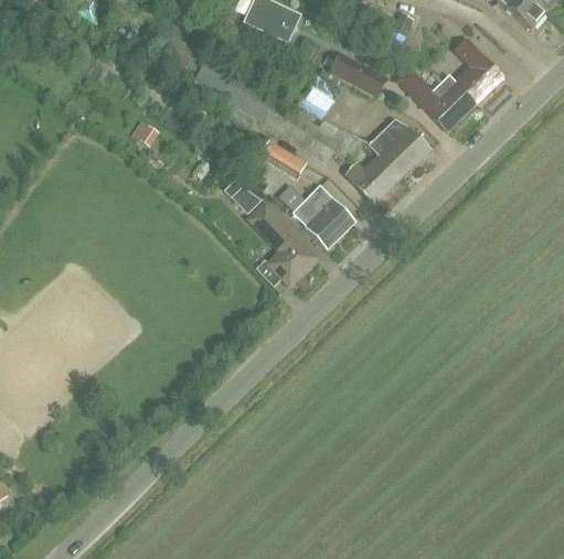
[(45,0),(60,8),(59,12),(74,20),(75,17),(104,31),(113,15),(86,0),(45,0)]
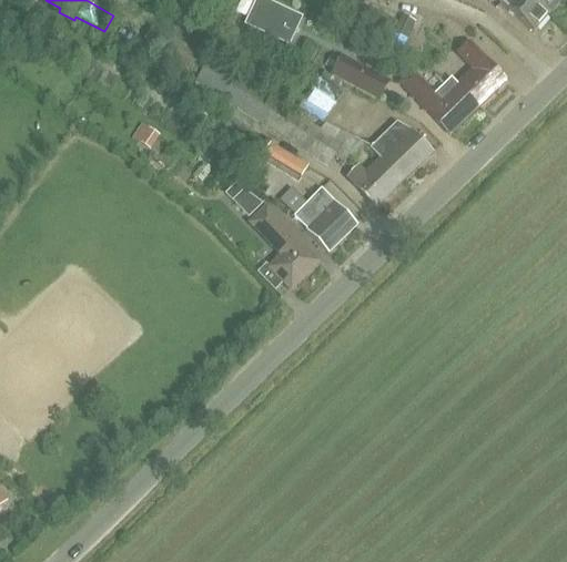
[(287,40),(300,16),(266,0),(259,0),(247,21),(287,40)]
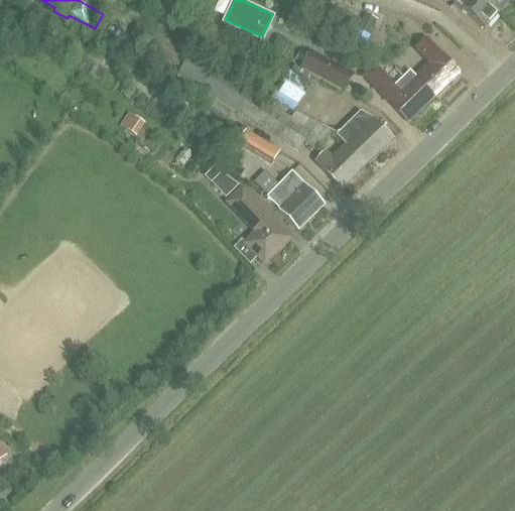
[(366,12),(363,18),(337,6),(324,0),(308,0),(303,14),(327,26),(352,39),(365,46),(379,16),(366,12)]
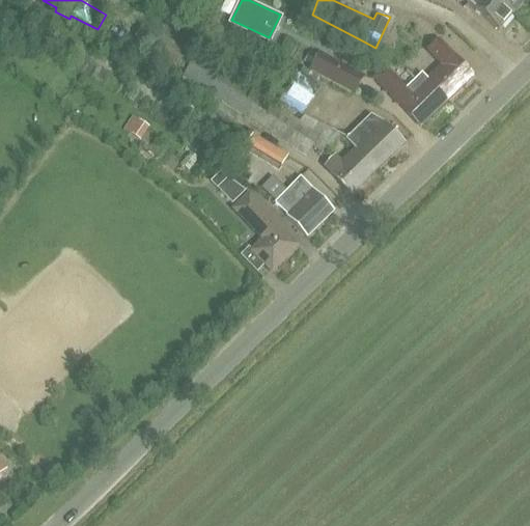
[(500,28),(514,10),(502,0),(468,0),(500,28)]
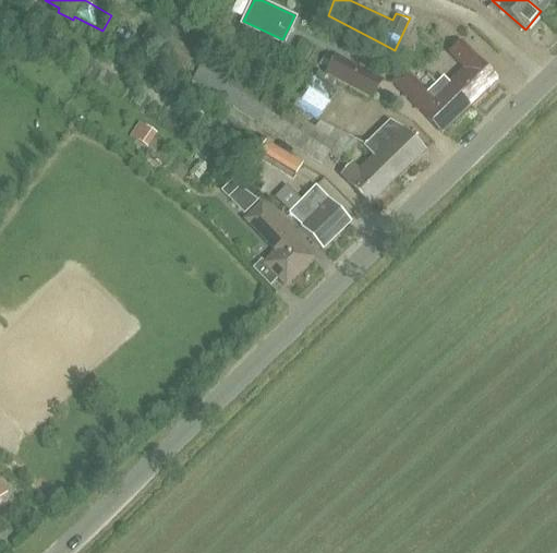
[(528,0),(541,11),(551,0),(528,0)]
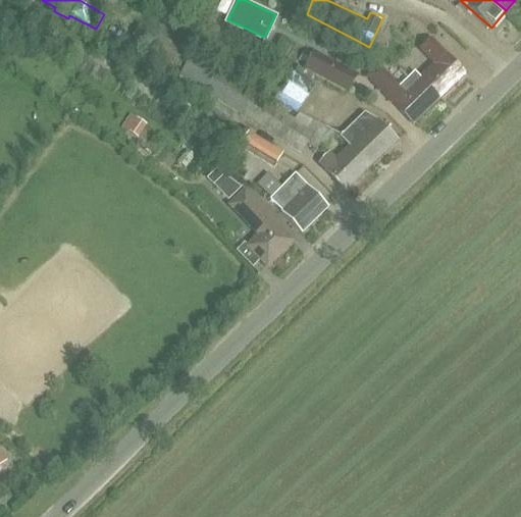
[(336,131),(298,109),(277,97),(273,103),(270,101),(257,92),(194,51),(140,20),(132,38),(183,67),(179,72),(242,113),(301,152),(308,143),(318,149),(336,131)]
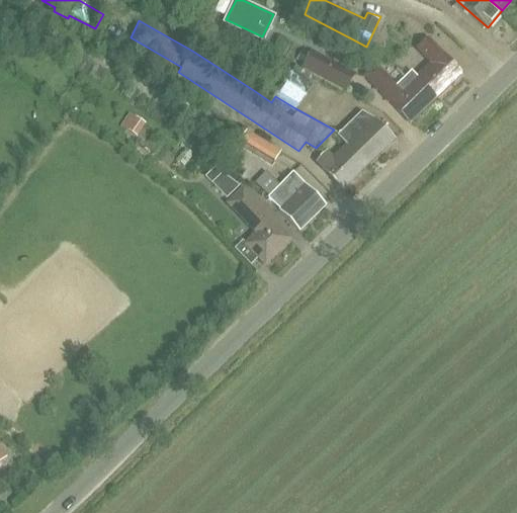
[(429,59),(415,73),(436,98),(462,73),(428,37),(418,48),(429,59)]
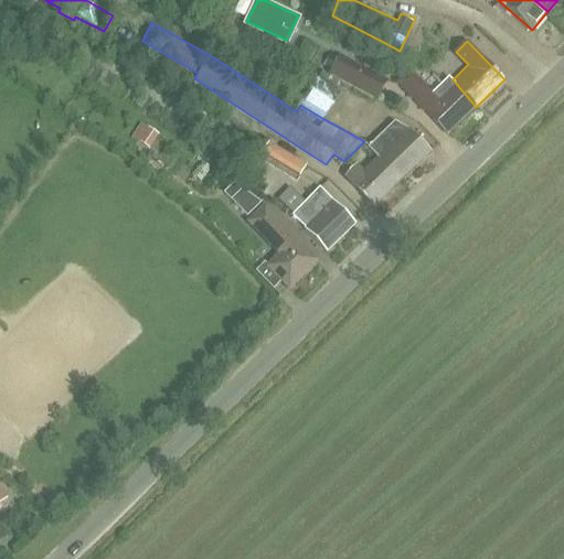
[(340,51),(330,71),(378,95),(387,76),(340,51)]
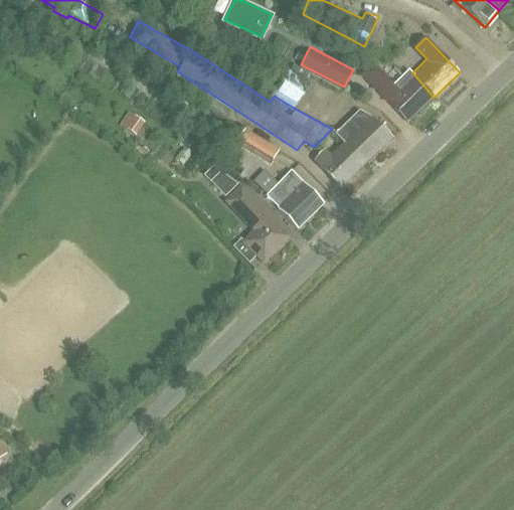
[(294,61),(267,100),(270,102),(274,96),(294,108),(298,101),(292,98),(310,73),(294,61)]
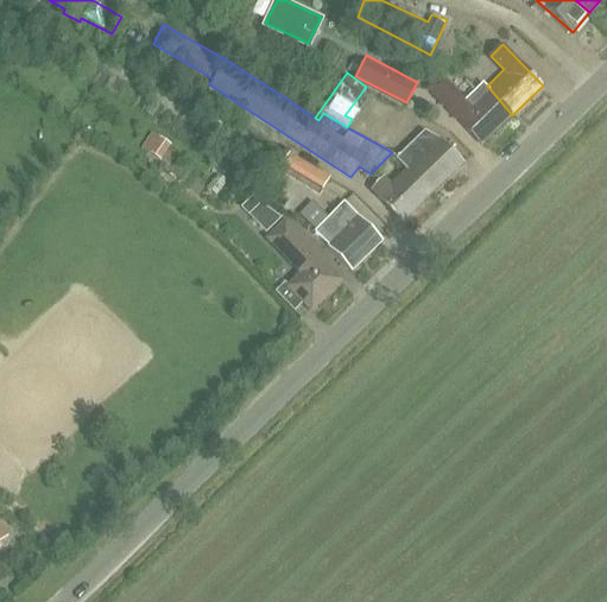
[(512,115),(487,86),(484,82),(467,99),(443,75),(429,89),(482,144),(512,115)]
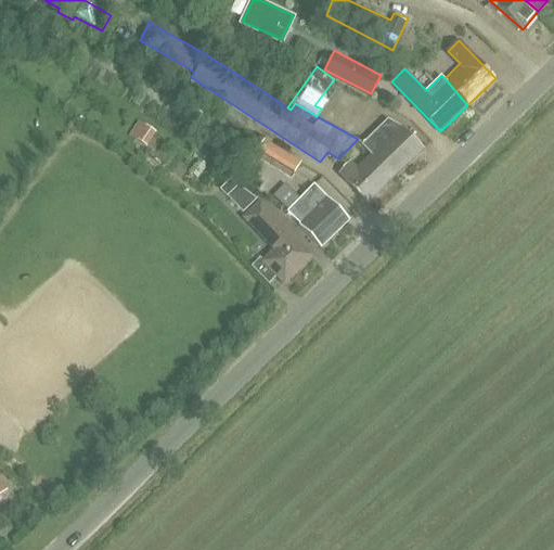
[(362,141),(374,154),(396,174),(423,148),(396,120),(388,115),(362,141)]
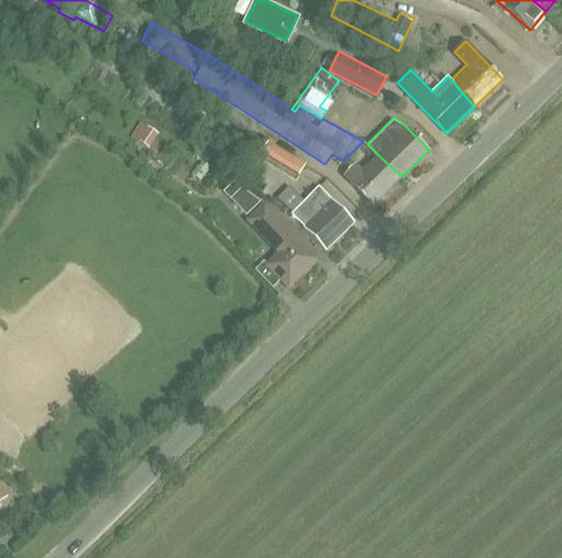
[(142,118),(131,133),(150,145),(160,130),(142,118)]
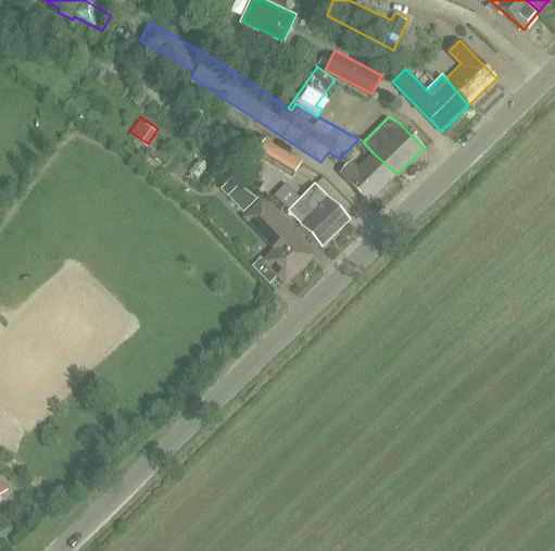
[(302,162),(265,139),(255,155),(292,177),(302,162)]
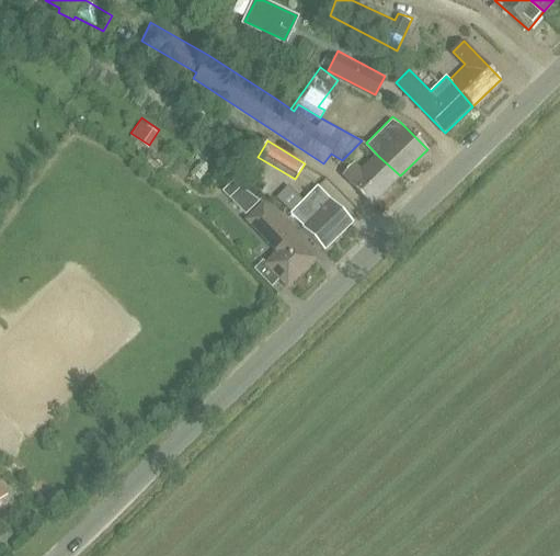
[(400,176),(378,156),(362,172),(354,166),(345,174),(374,203),(400,176)]
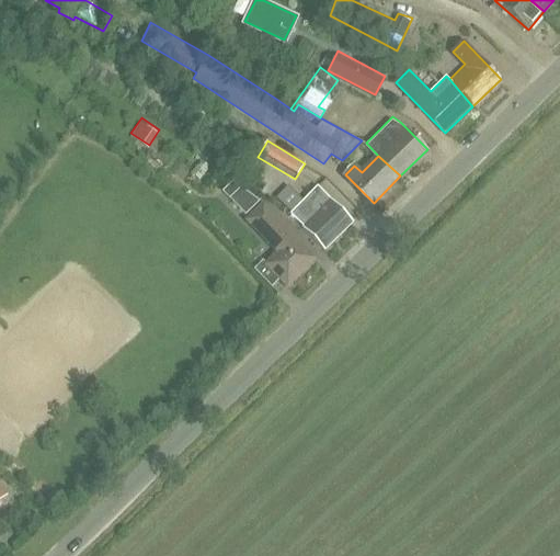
[(233,178),(223,188),(247,212),(260,199),(233,178)]
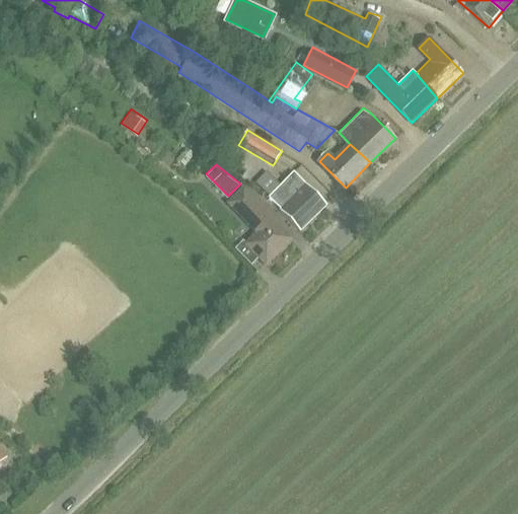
[(300,229),(326,204),(295,171),(269,197),(300,229)]
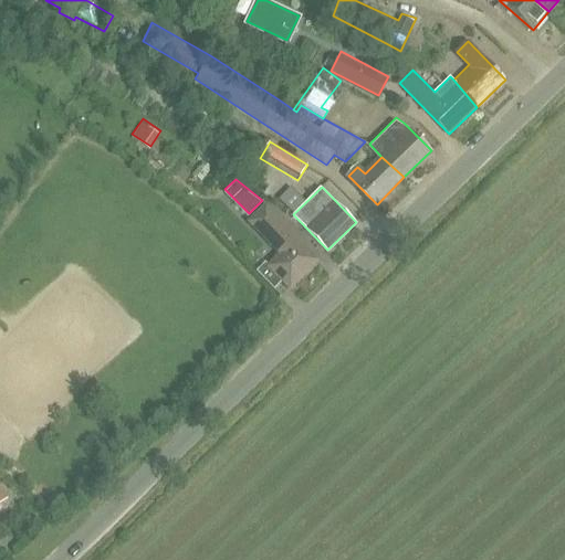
[(290,285),(317,260),(267,203),(250,218),(283,253),(271,264),(290,285)]
